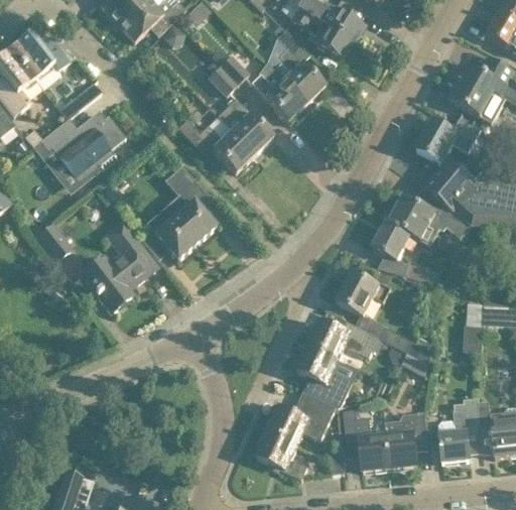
[(107,0),(101,6),(118,23),(143,0),(107,0)]
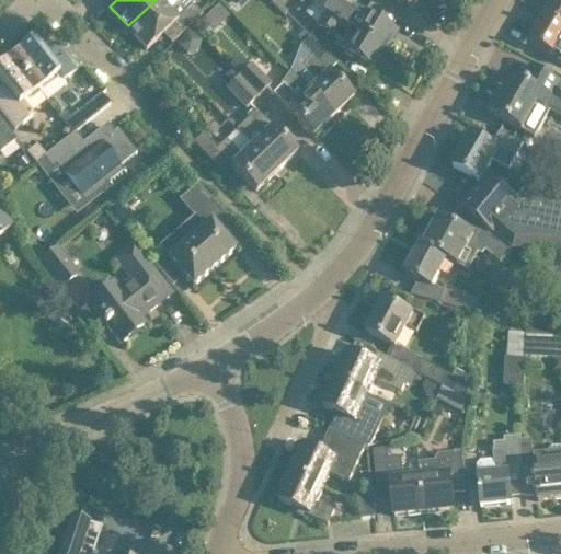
[(156,0),(128,25),(146,45),(168,24),(176,34),(202,10),(192,0),(156,0)]
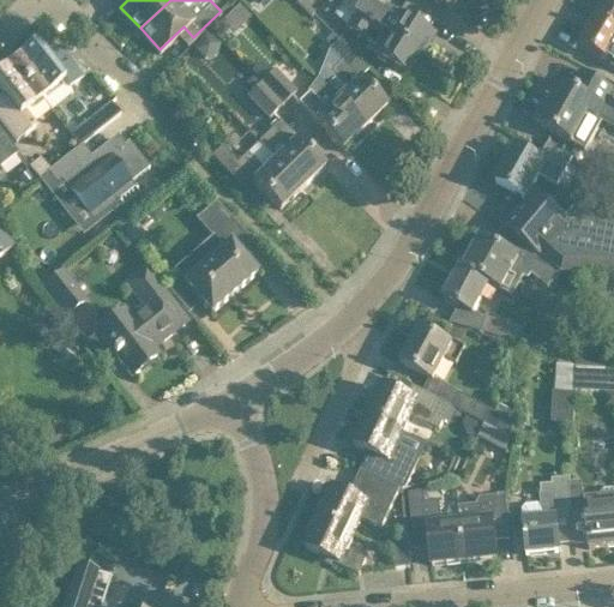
[(360,0),(354,10),(421,50),(433,30),(413,17),(398,7),(393,16),(368,0),(360,0)]
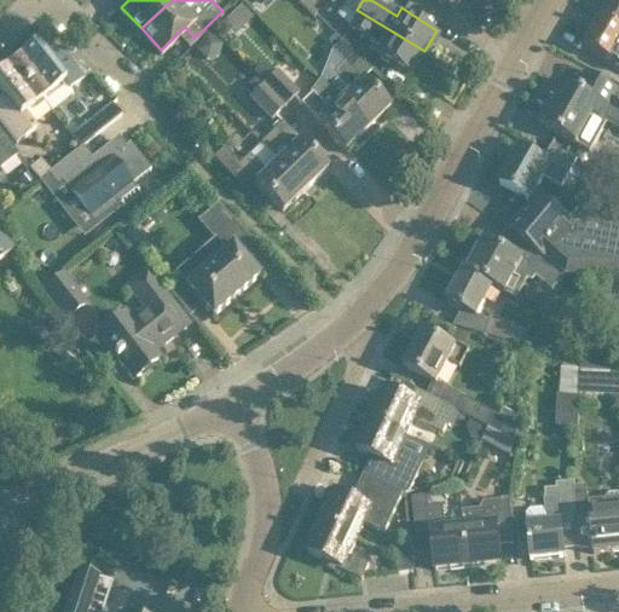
[(607,0),(601,11),(618,22),(618,0),(607,0)]
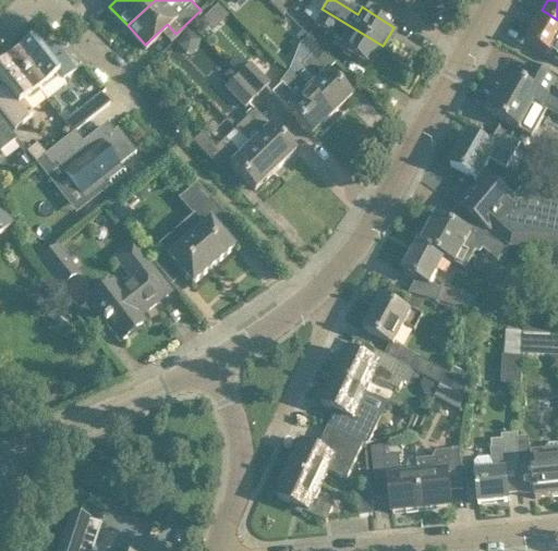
[(217,2),(209,10),(218,20),(226,12),(217,2)]
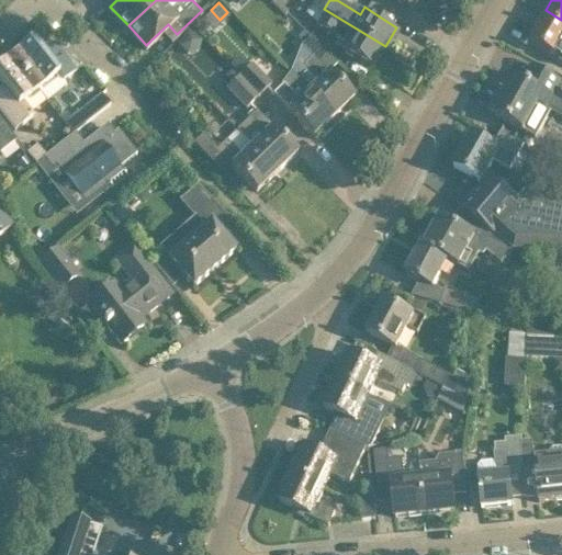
[(373,65),(385,46),(324,9),(317,20),(346,37),(341,45),(355,54),(373,65)]
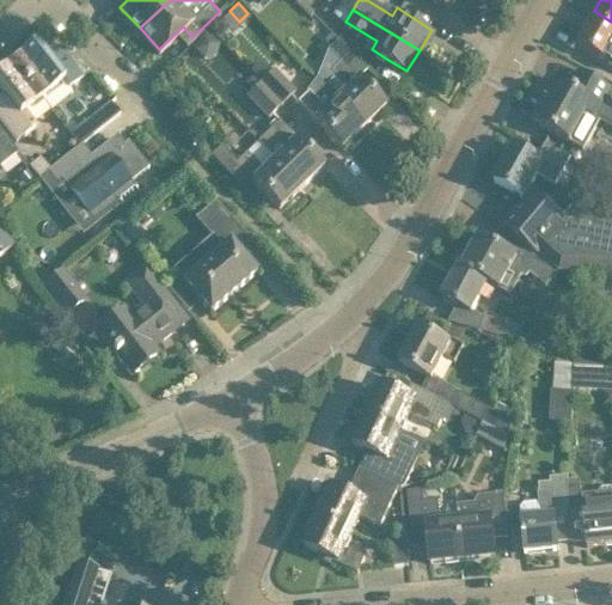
[(611,59),(611,22),(594,11),(577,40),(611,59)]
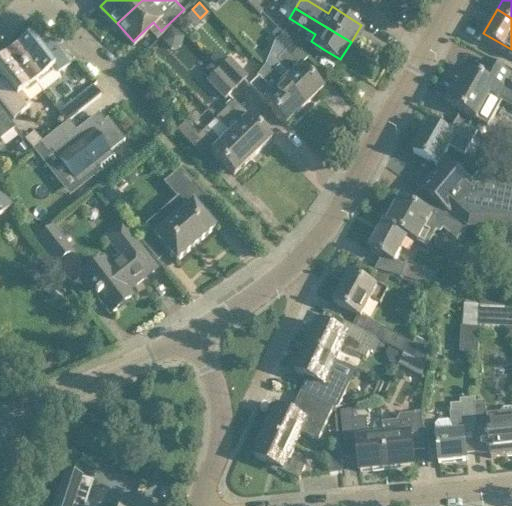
[(166,29),(164,38),(171,46),(181,43),(183,32),(177,26),(171,23),(166,29)]
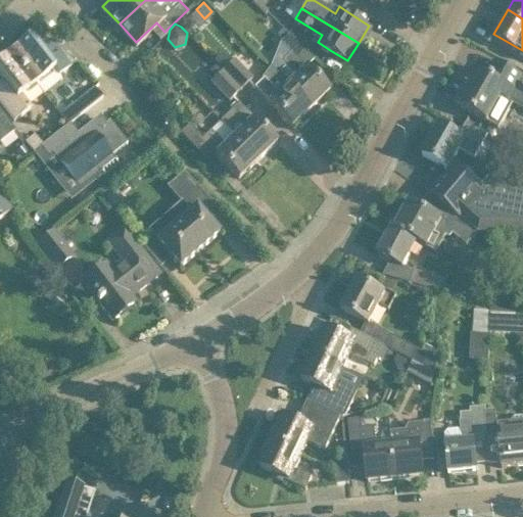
[(283,25),(278,30),(283,36),(288,30),(283,25)]
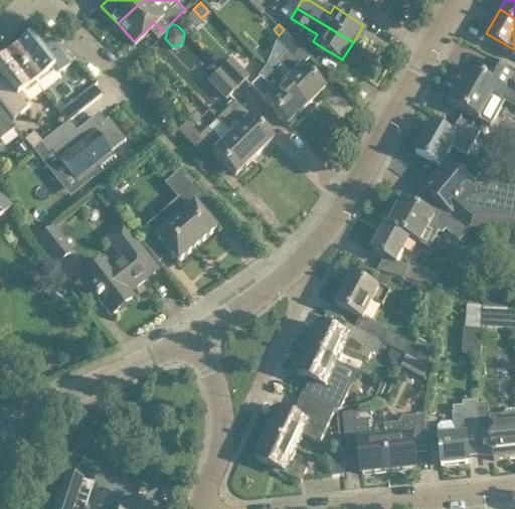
[(292,70),(283,79),(306,103),(325,85),(311,70),(302,61),(309,54),(285,29),(284,29),(279,35),(276,37),(286,48),(278,55),(292,70)]
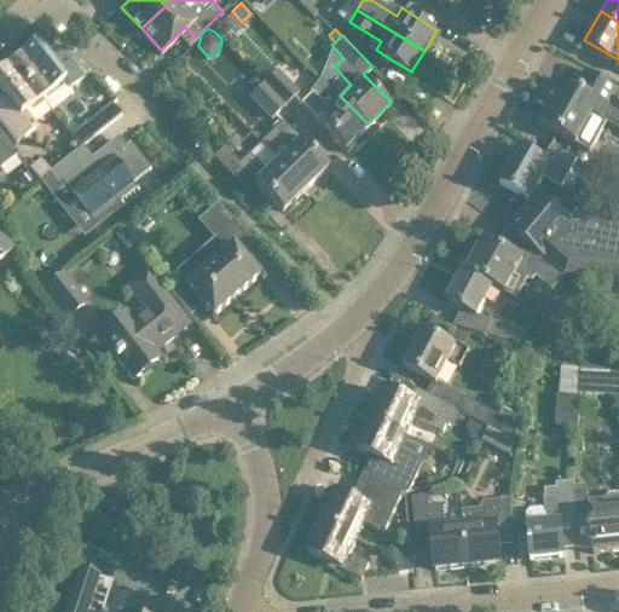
[(64,76),(69,85),(88,70),(62,42),(47,53),(35,39),(12,56),(42,94),(64,76)]
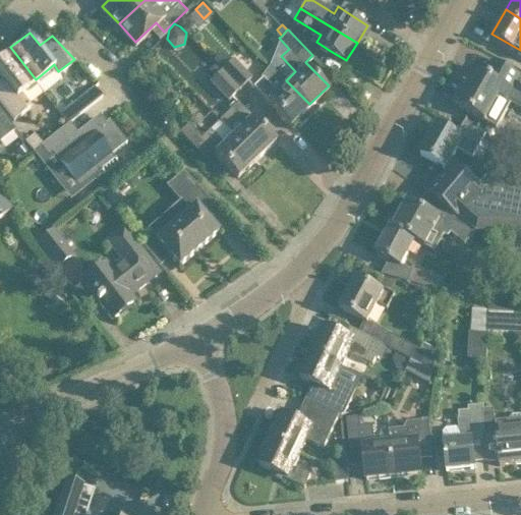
[(36,79),(10,47),(0,55),(0,73),(2,76),(0,77),(0,98),(2,102),(14,116),(31,103),(20,91),(36,79)]
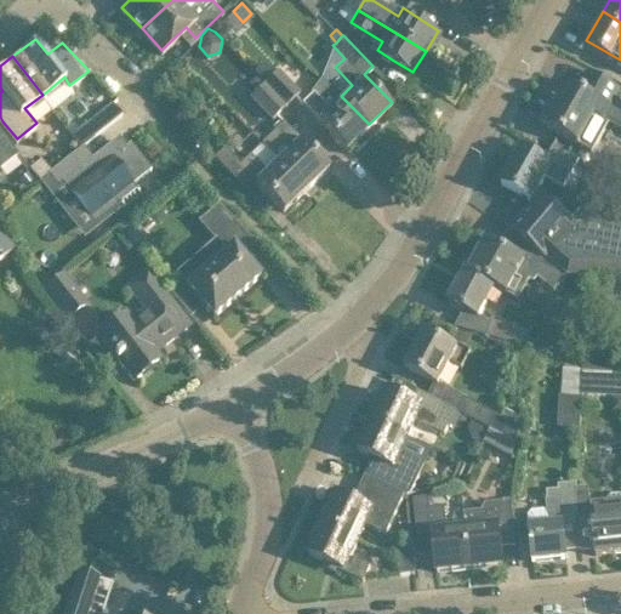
[(277,66),(263,79),(285,102),(300,89),(277,66)]
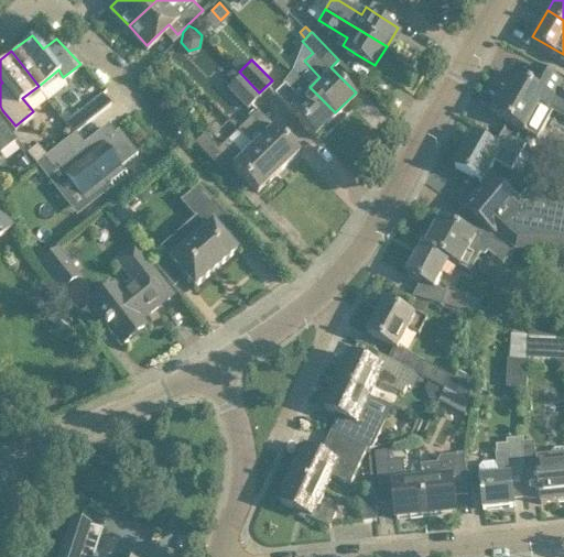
[(505,83),(491,107),(510,118),(527,128),(538,133),(553,106),(563,111),(563,77),(540,64),(535,62),(533,61),(532,64),(525,75),(525,76),(509,67),(501,82),(505,83)]
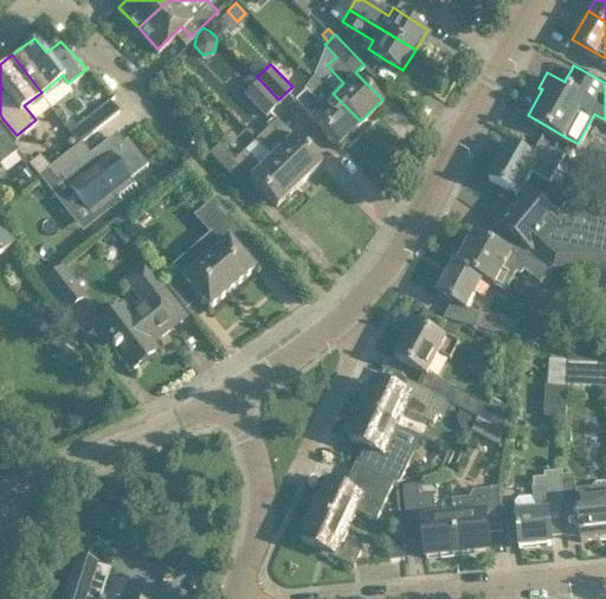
[(249,71),(238,82),(245,89),(256,78),(249,71)]
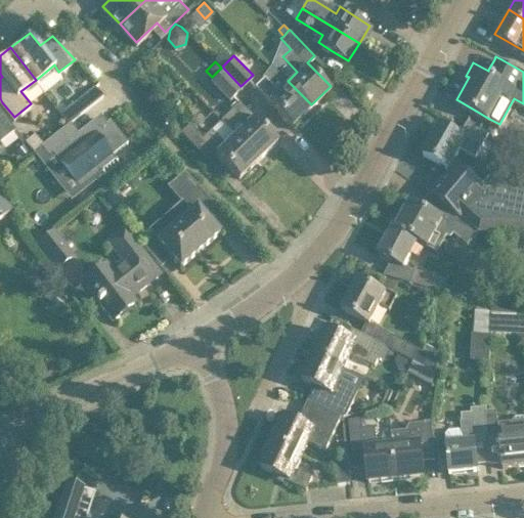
[(268,99),(277,109),(292,123),(311,104),(288,81),(270,62),(262,74),(263,76),(255,84),(269,99),(268,99)]
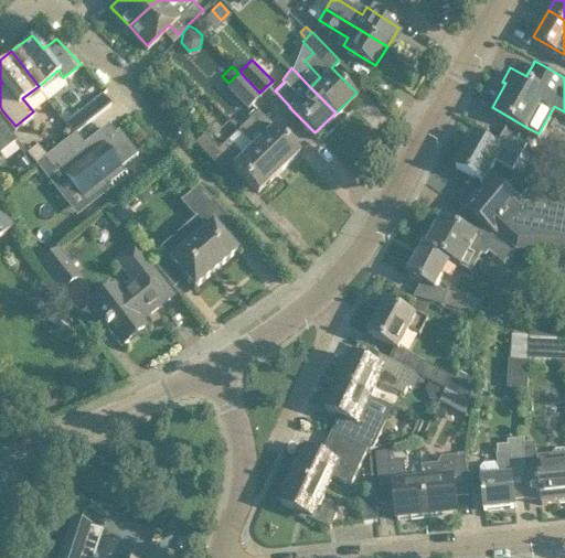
[(247,104),(259,93),(240,72),(238,73),(228,83),(227,84),(247,104)]
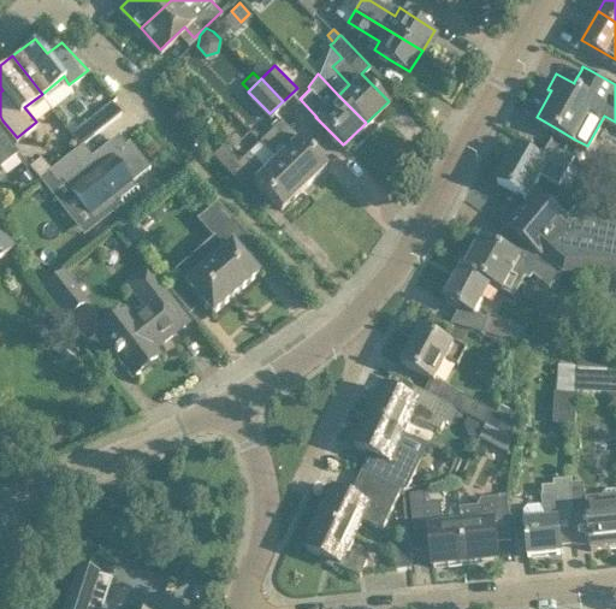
[(72,117),(65,124),(80,142),(82,141),(94,131),(122,110),(112,98),(84,119),(78,124),(72,117)]
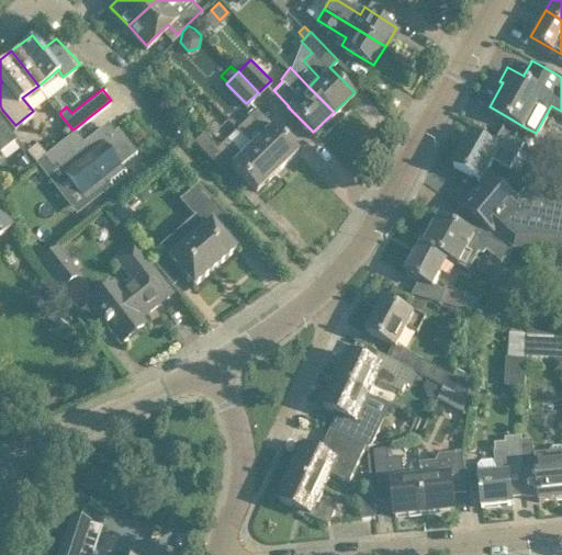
[(236,125),(245,135),(277,167),(298,147),(282,132),(272,122),(256,106),(236,125)]
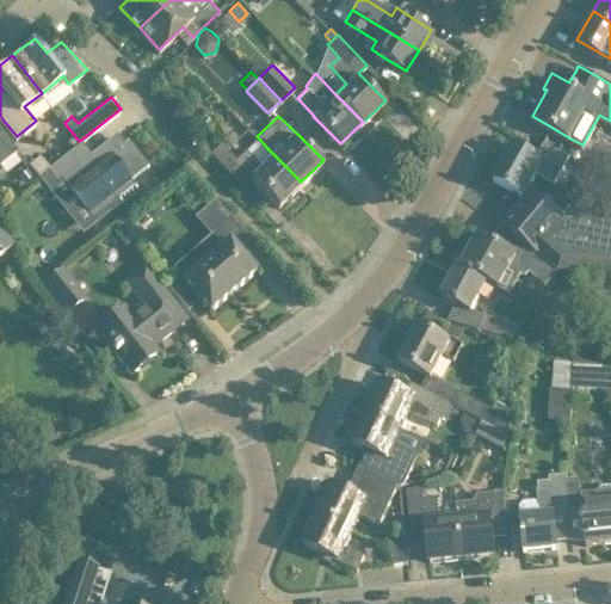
[(0,161),(17,148),(0,125),(0,161)]
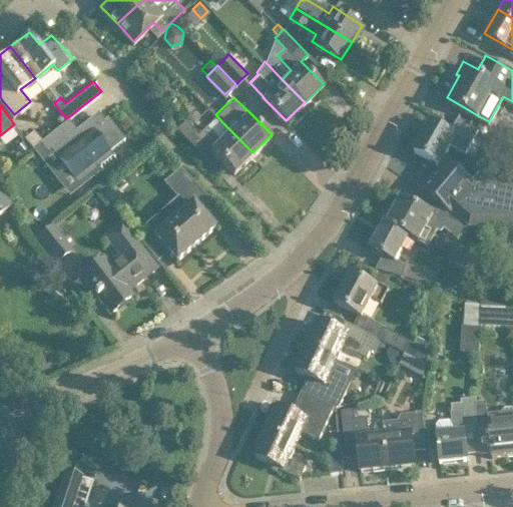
[(102,167),(106,163),(116,155),(110,148),(124,136),(107,114),(104,116),(102,114),(92,113),(76,126),(68,117),(66,118),(53,129),(41,138),(39,139),(47,150),(51,147),(78,180),(99,163),(102,167)]
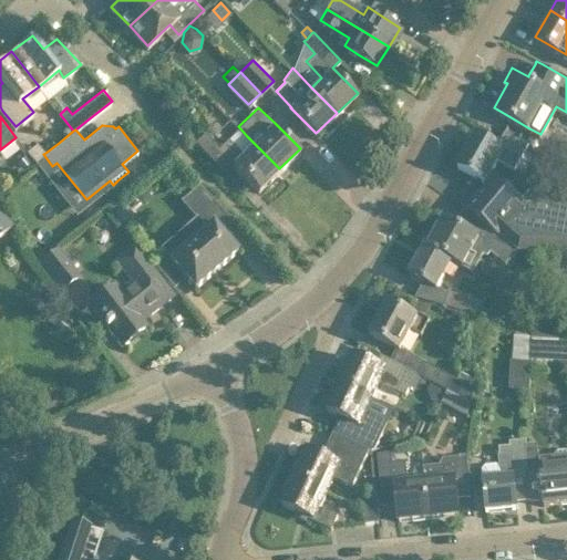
[(228,136),(219,145),(235,162),(234,163),(258,188),(279,168),(247,136),(238,126),(228,136)]
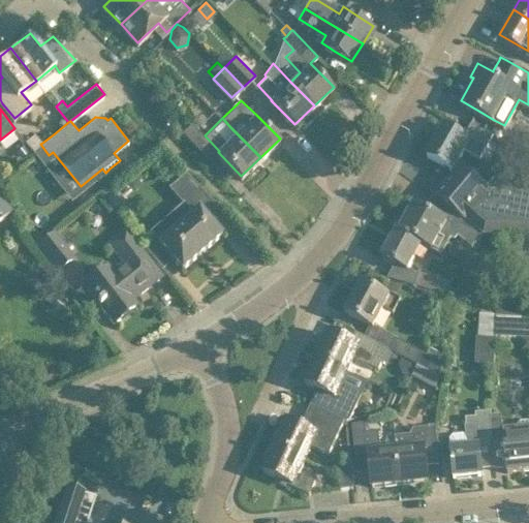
[(432,136),(425,149),(428,151),(427,153),(449,165),(453,166),(464,146),(480,155),(493,132),(485,127),(483,126),(472,120),(464,134),(450,127),(443,123),(442,126),(441,127),(435,139),(432,136)]
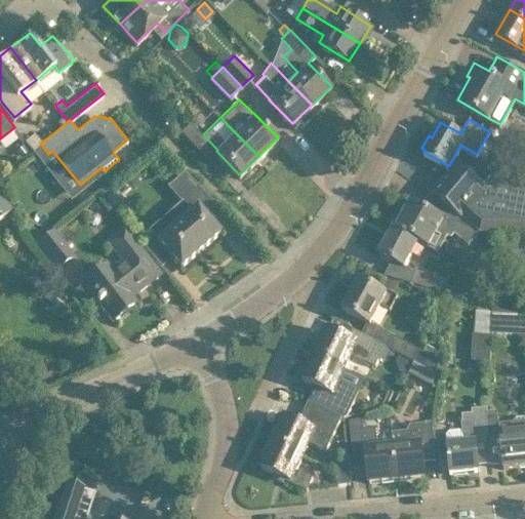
[(190,121),(180,129),(185,133),(193,142),(201,133),(195,126),(190,121)]
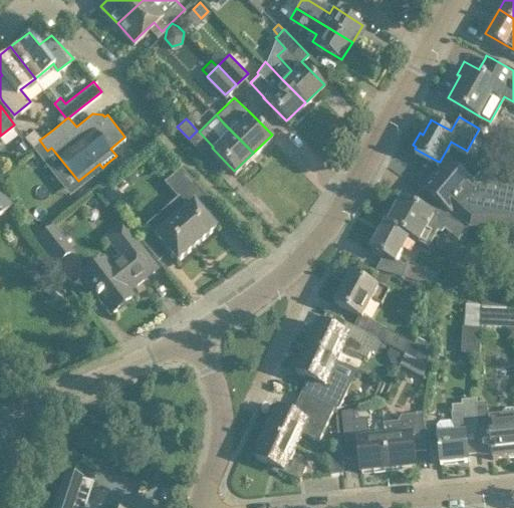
[(32,146),(39,140),(41,139),(33,129),(24,136),(32,146)]
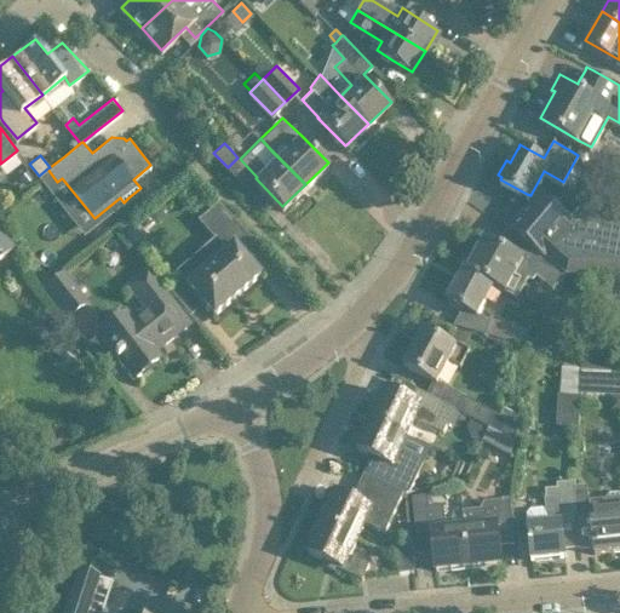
[(28,165),(17,173),(26,185),(38,176),(28,165)]
